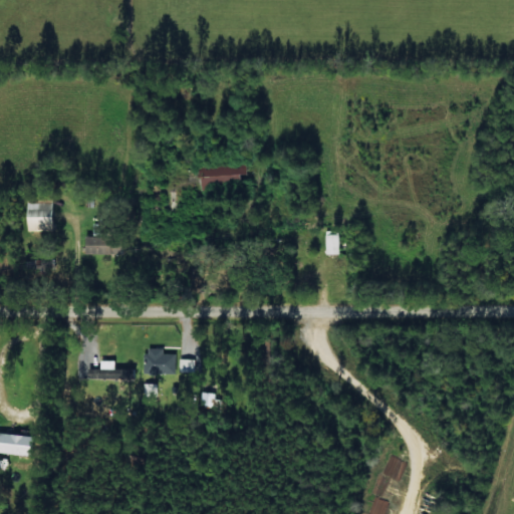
[(246,174),(245,162),(199,164),(200,188),(240,186),(240,175),(246,174)]
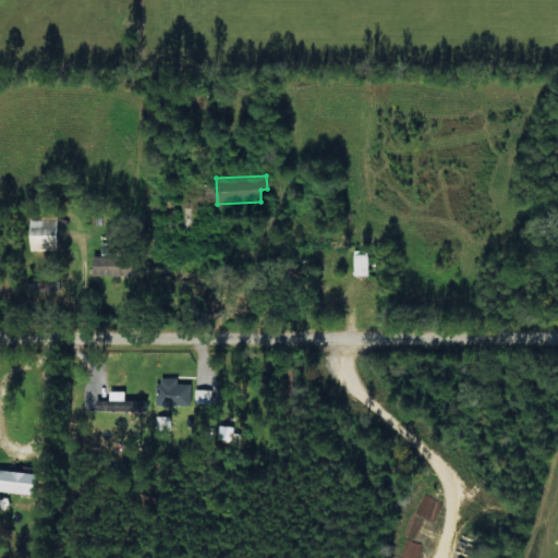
[(55,251),(56,218),(28,217),(27,250),(55,251)]
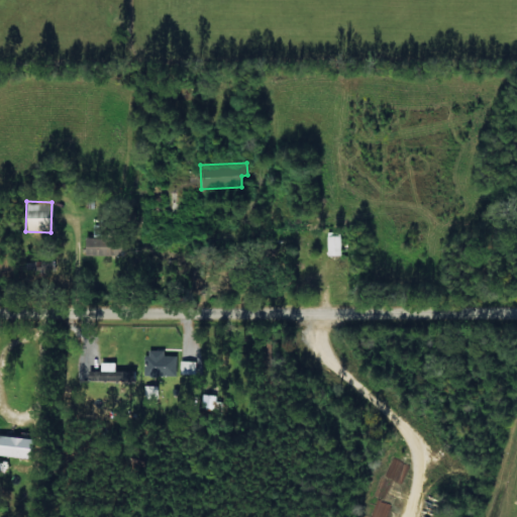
[(326,236),(327,255),(340,255),(340,235),(326,236)]
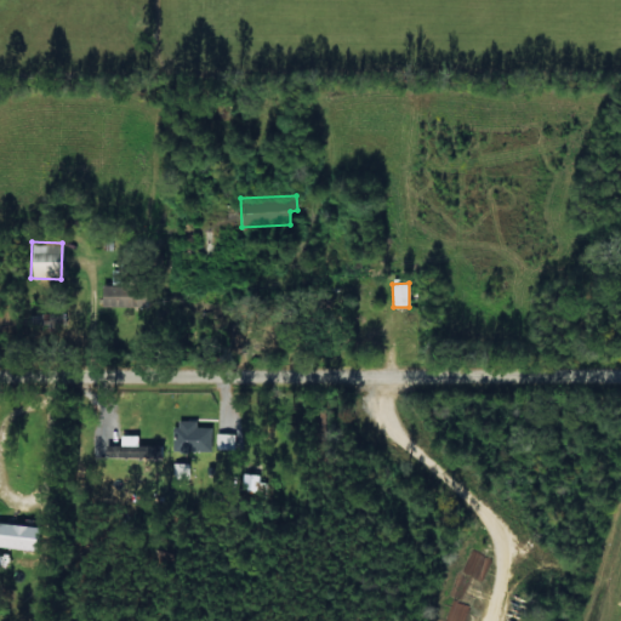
[(148,284),(102,284),(102,307),(148,307),(148,284)]
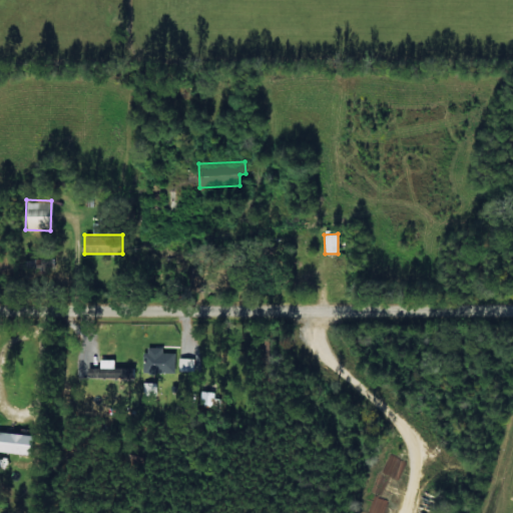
[(219,395),(199,393),(198,404),(218,406),(219,395)]
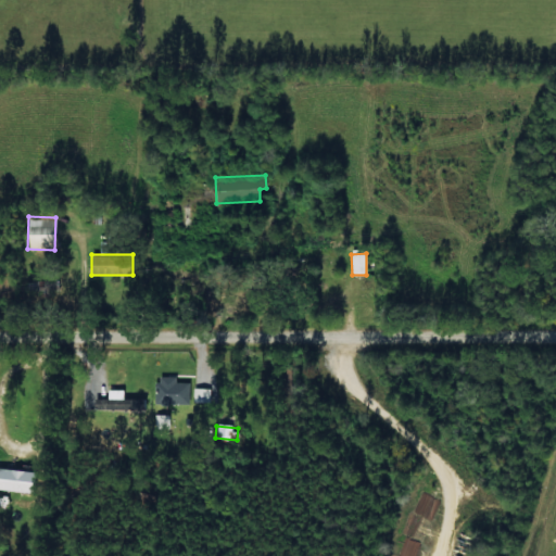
[(0,490),(33,492),(33,471),(0,469),(0,490)]
